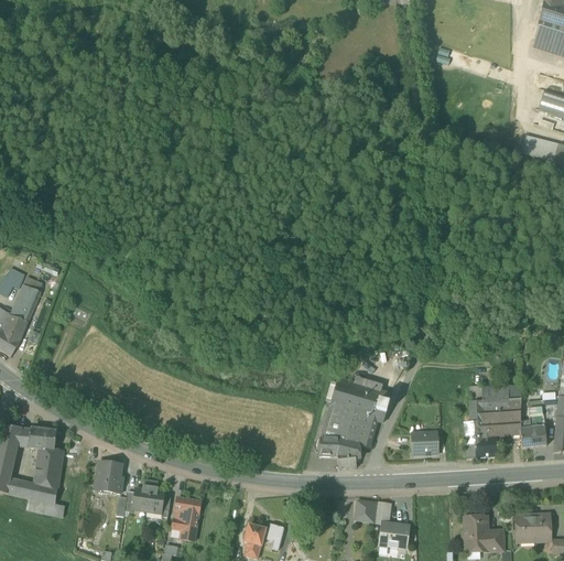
[(539,20),(552,24),(556,8),(557,3),(557,0),(543,0),(542,4),(539,20)]
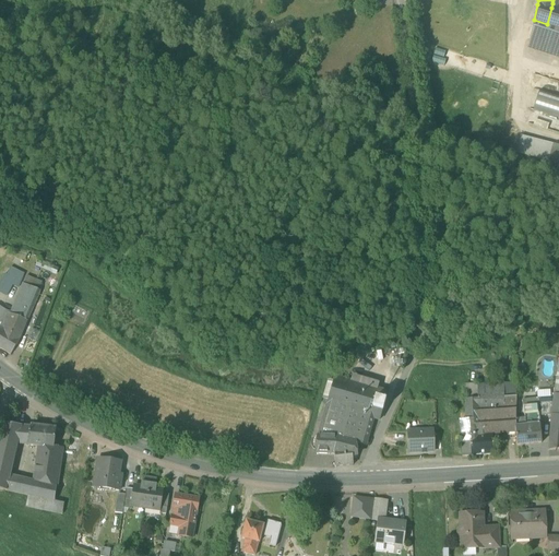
[(558,27),(558,4),(552,3),(551,8),(547,24),(558,27)]
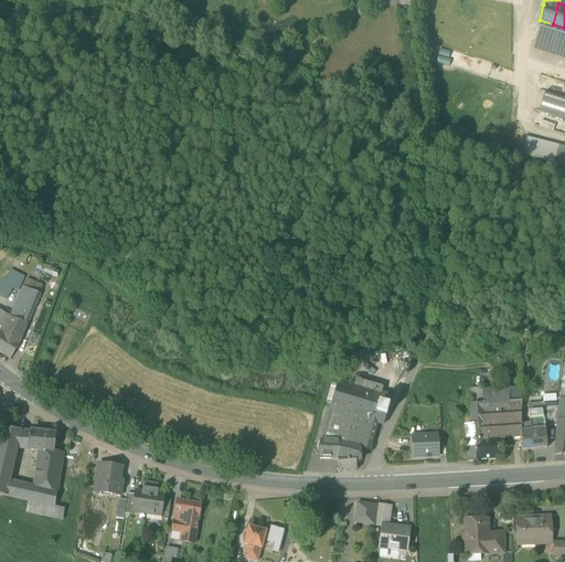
[(564,28),(553,24),(540,20),(533,46),(564,55),(564,28)]
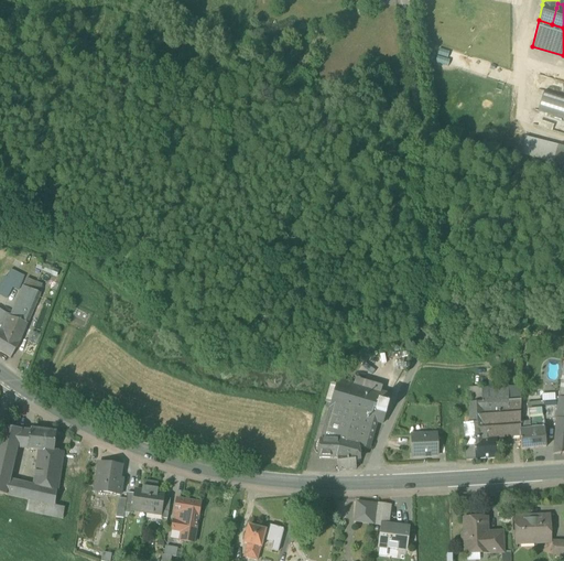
[(520,151),(553,160),(557,144),(524,137),(520,151)]
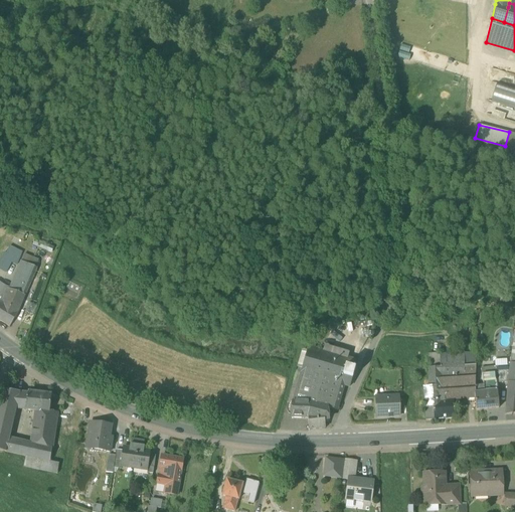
[(514,133),(509,132),(505,146),(514,148),(514,133)]
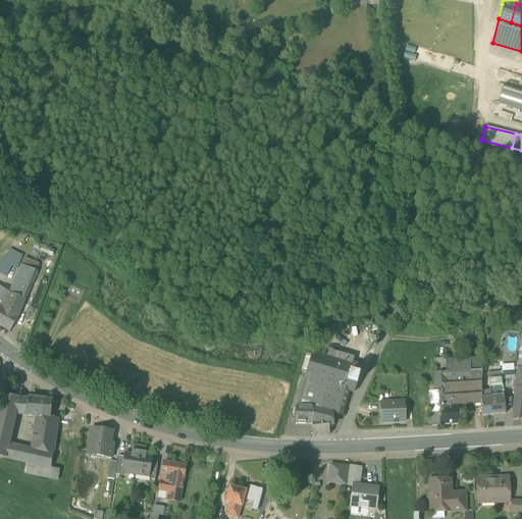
[(33,245),(45,249),(46,244),(34,240),(33,245)]
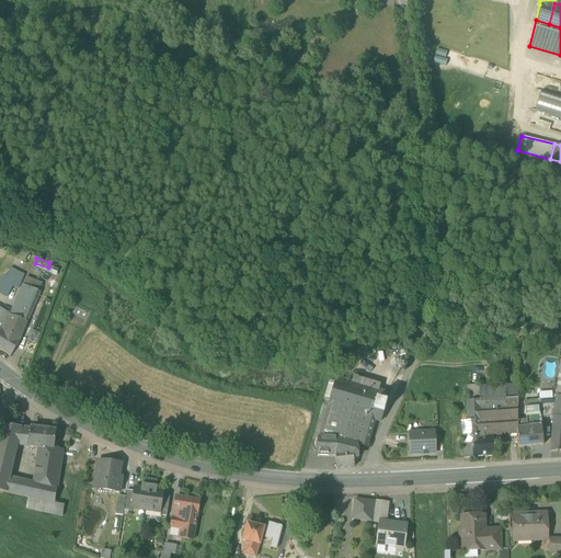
[(0,280),(0,289),(7,294),(12,283),(19,285),(24,272),(10,265),(7,273),(4,272),(0,280)]
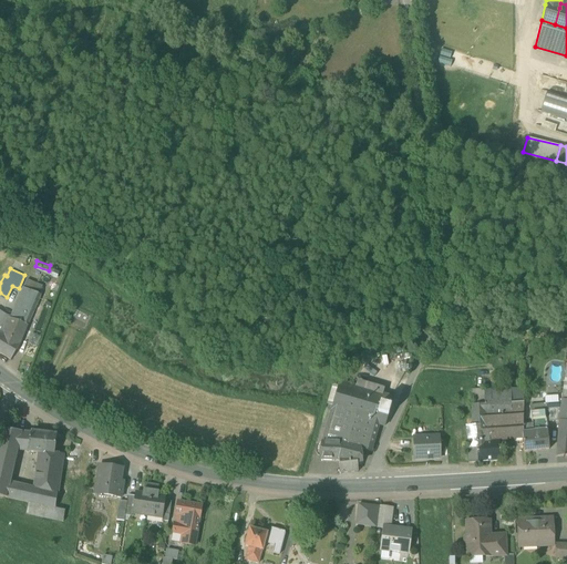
[(27,277),(23,285),(39,291),(42,284),(27,277)]
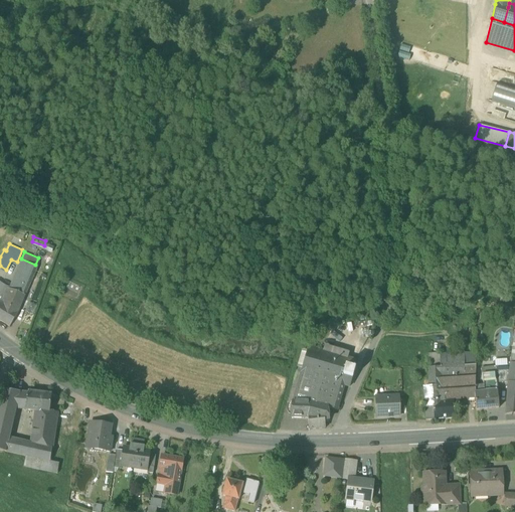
[(37,265),(35,265),(21,259),(9,287),(25,293),(37,265)]
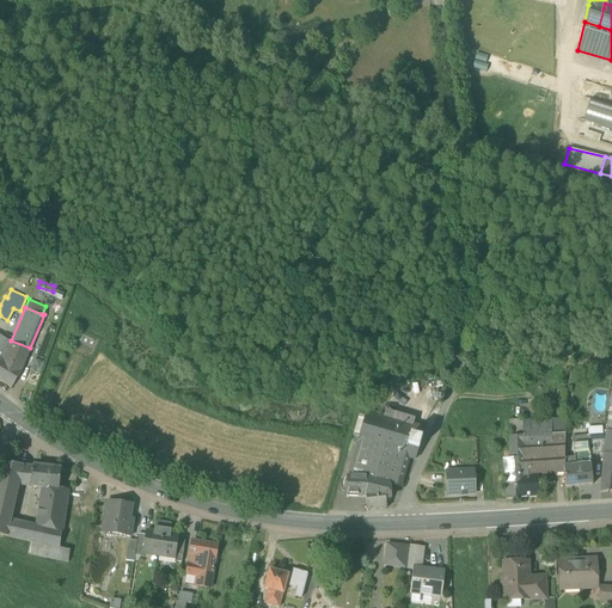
[(11,341),(4,337),(5,336),(0,332),(0,378),(11,385),(22,368),(30,348),(11,341)]
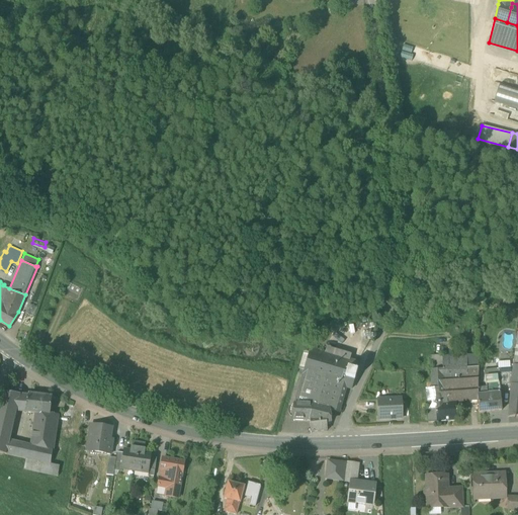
[(292,417),(310,418),(310,415),(330,413),(329,407),(339,410),(346,384),(352,387),(354,378),(345,376),(347,366),(357,369),(359,361),(311,348),(295,402),(293,408),(292,411),(292,417)]
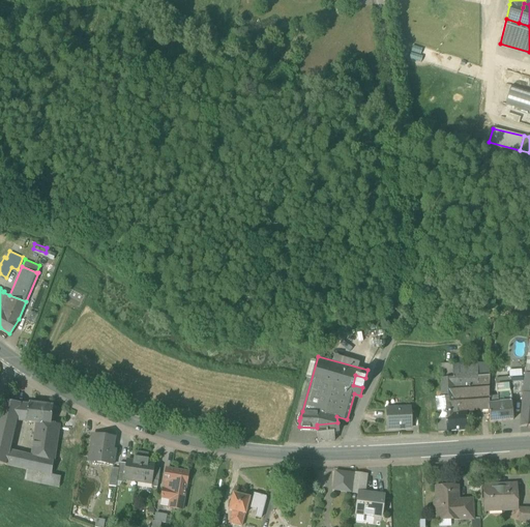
[(452,362),(453,376),(454,401),(452,401),(453,411),(466,411),(490,409),(489,402),(489,397),(489,364),(452,362)]
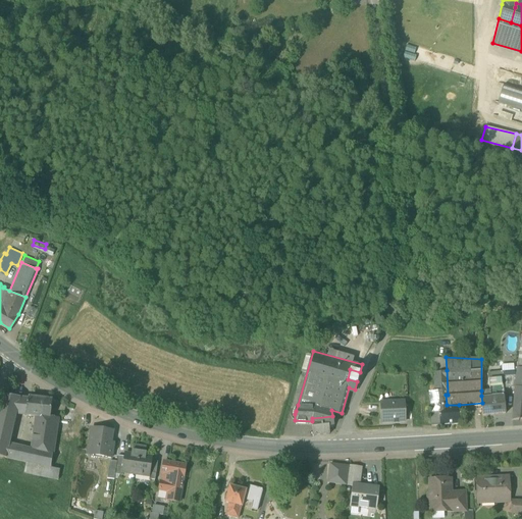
[(500,376),(502,390),(514,388),(517,367),(502,368),(503,376),(500,376)]
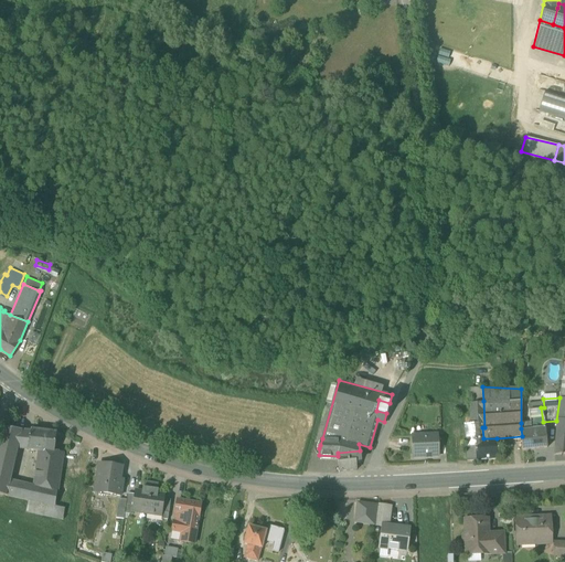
[(376,411),(386,413),(390,403),(379,400),(376,411)]
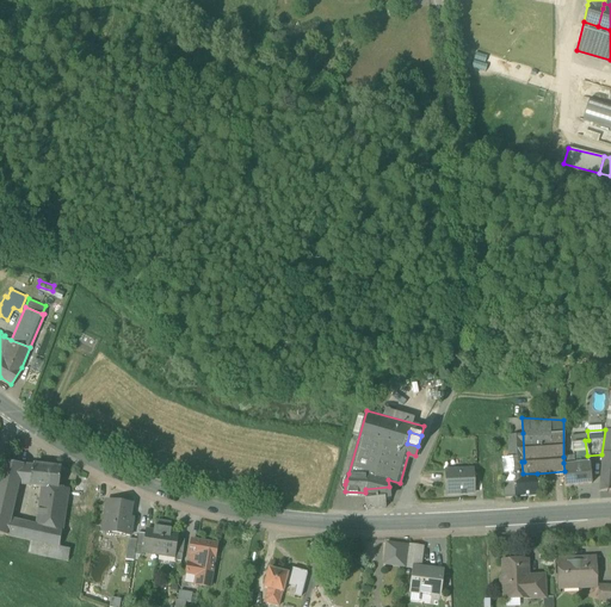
[(514,475),(523,474),(522,462),(524,462),(523,433),(507,434),(508,457),(513,457),(514,475)]
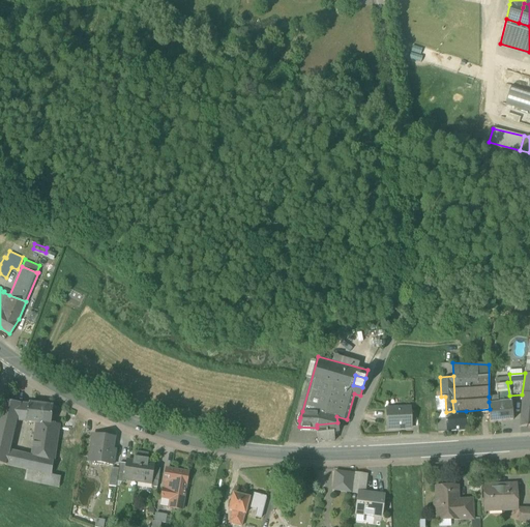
[(496,383),(497,396),(498,401),(509,399),(509,396),(507,382),(496,383)]
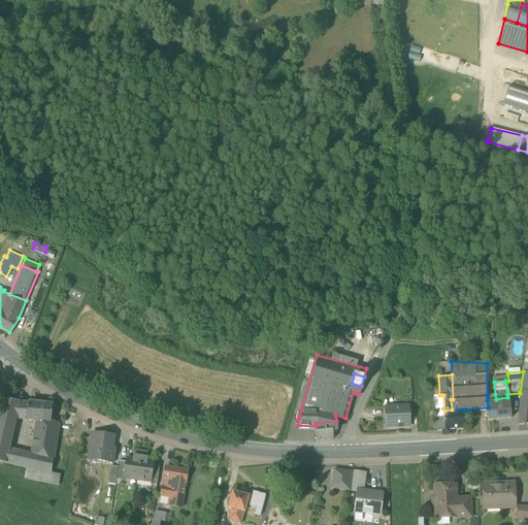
[(527,390),(521,390),(519,415),(527,415),(527,390)]
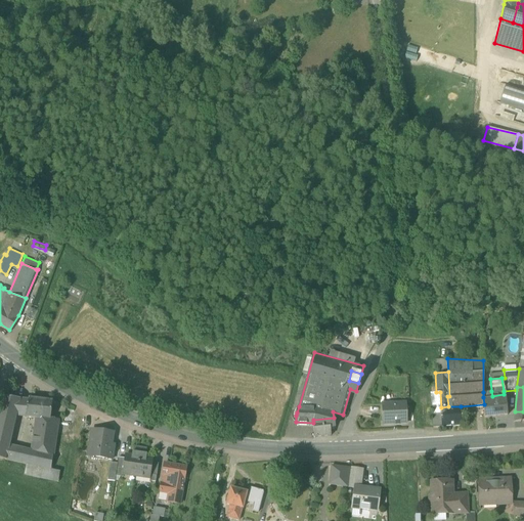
[(431,393),(432,426),(462,424),(461,406),(448,406),(441,407),(440,392),(436,392),(431,393)]
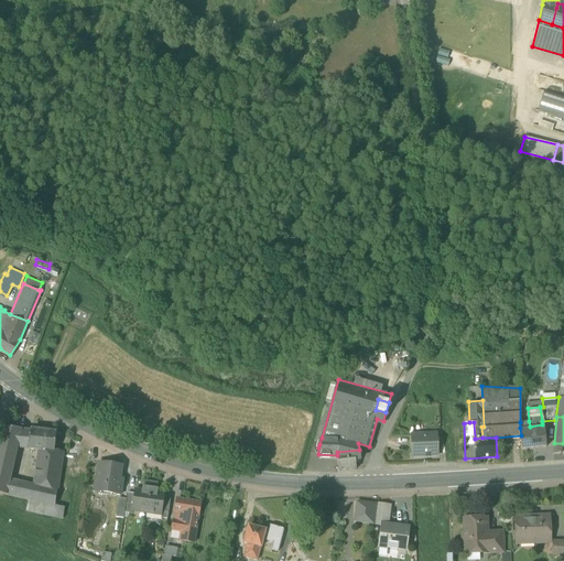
[(544,445),(542,424),(530,427),(520,428),(521,435),(522,448),(544,445)]
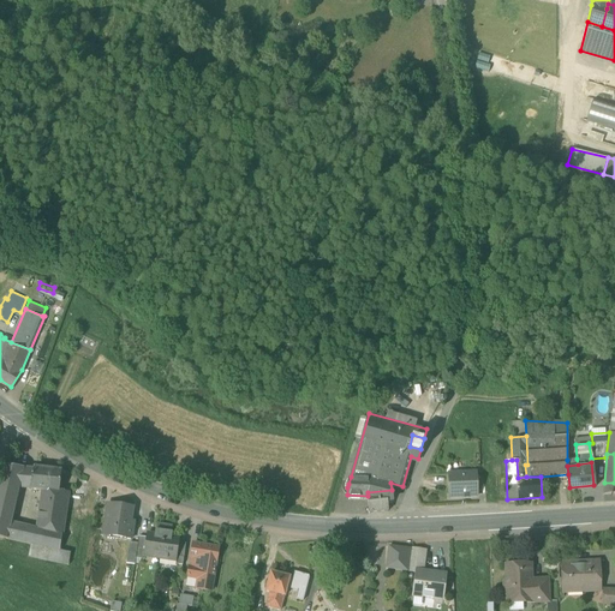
[(0,477),(0,534),(9,537),(12,520),(21,485),(24,466),(4,463),(0,477)]
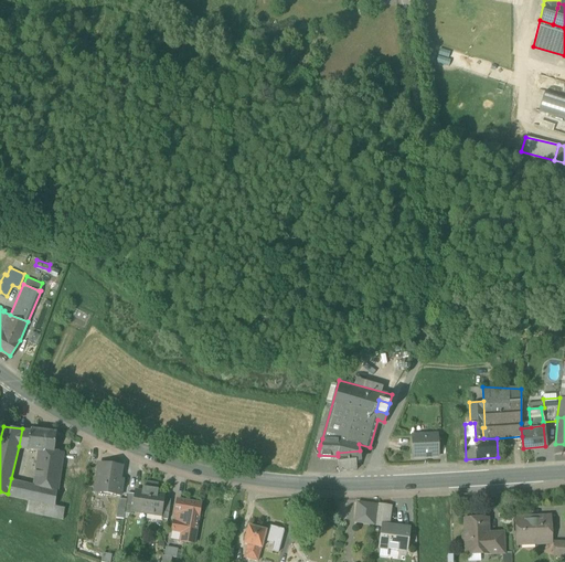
[(40,449),(53,451),(56,430),(31,426),(31,430),(29,448),(40,449)]
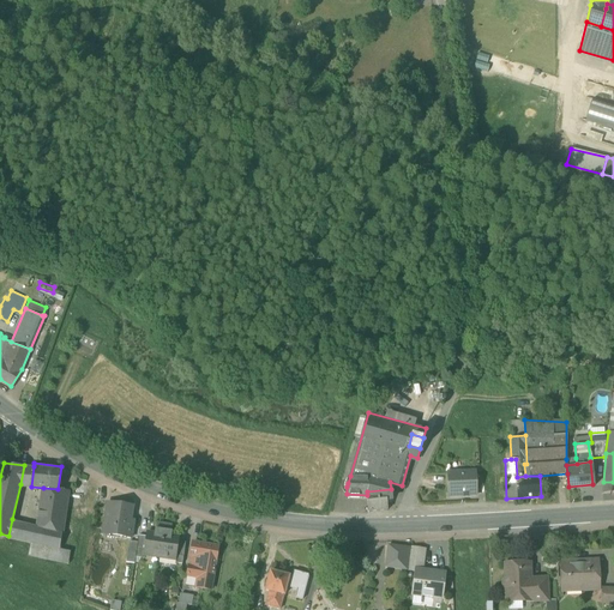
[(34,466),(24,465),(20,484),(31,487),(34,466)]
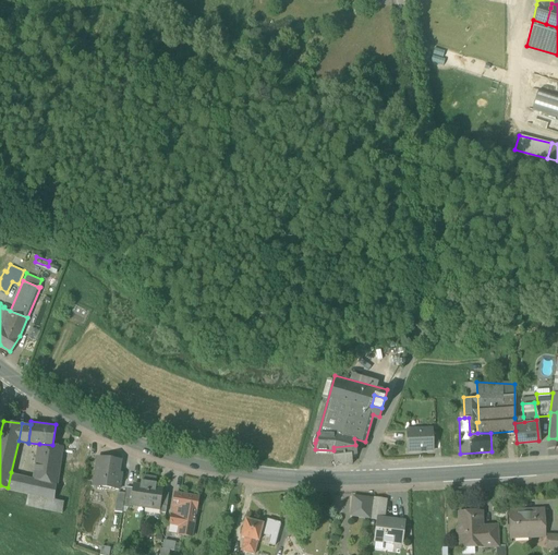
[(407,427),(408,449),(433,448),(432,426),(407,427)]
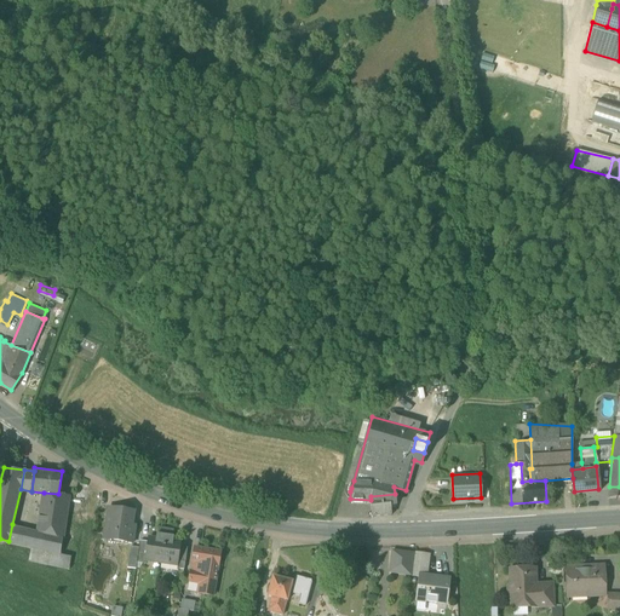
[(619,495),(619,487),(609,487),(608,496),(619,495)]
